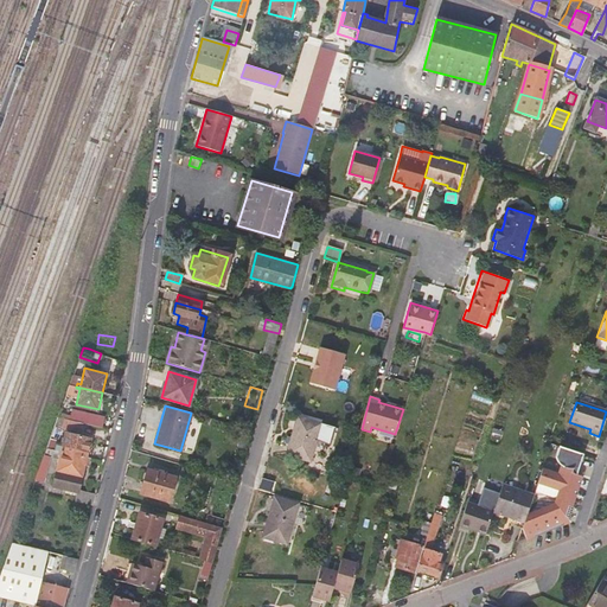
[(71,409),(69,419),(103,427),(104,416),(71,409)]
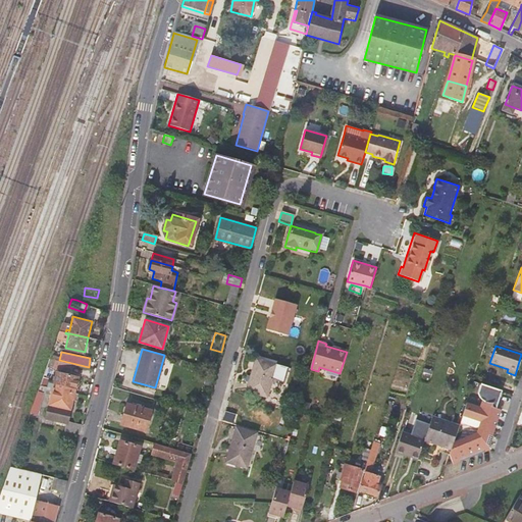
[(50,378),(56,360),(50,358),(43,377),(50,378)]
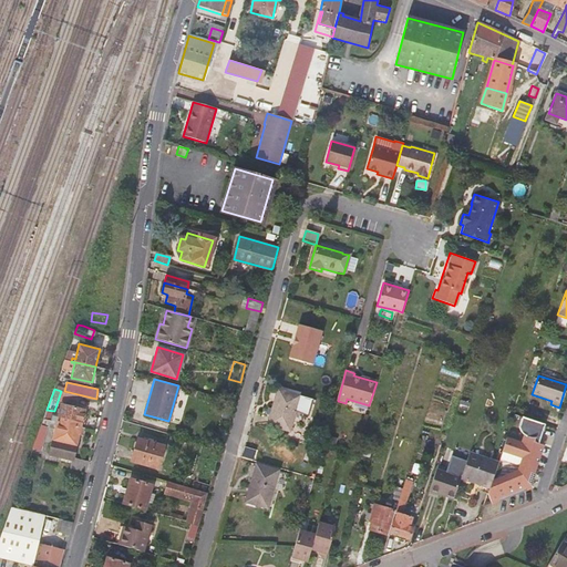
[(290,432),(300,397),(279,391),(276,403),(275,402),(268,425),(290,432)]
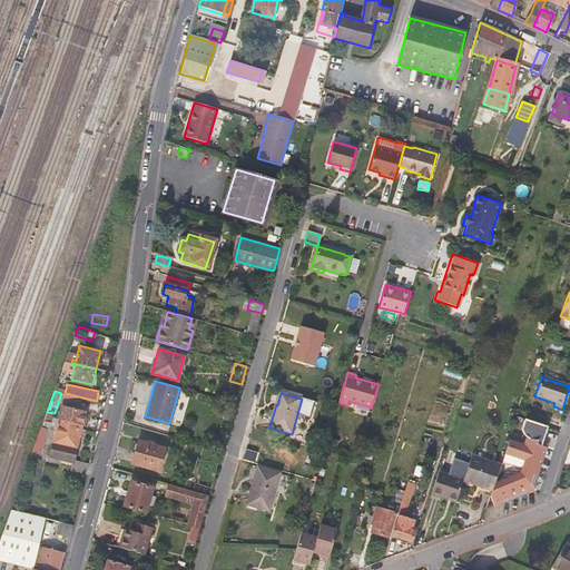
[(62,406),(58,424),(81,429),(86,411),(62,406)]
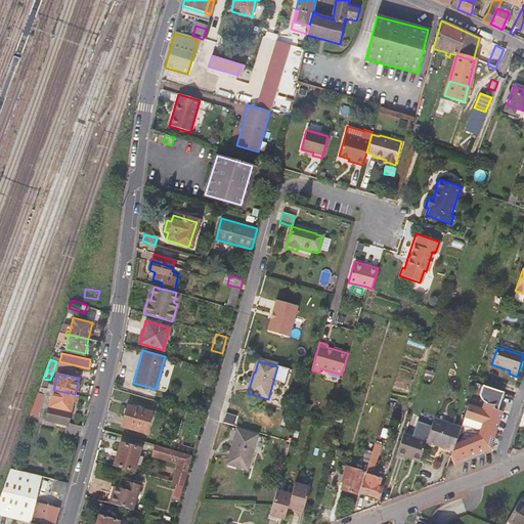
[(72,410),(75,394),(53,390),(49,389),(45,388),(40,387),(33,407),(28,422),(36,424),(38,416),(42,417),(41,420),(44,420),(43,425),(53,427),(54,420),(68,422),(69,415),(40,408),(45,395),(51,397),(49,405),(72,410)]
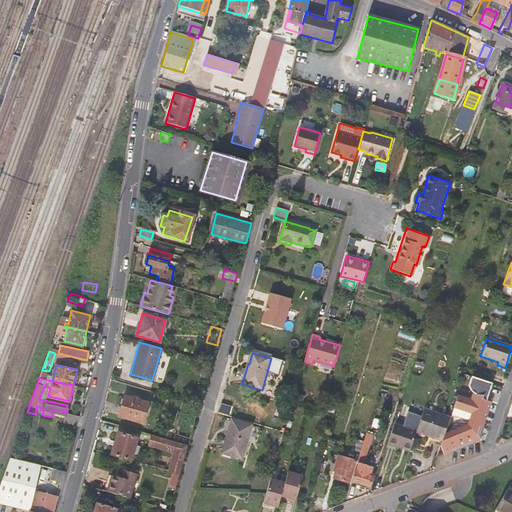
[(470,399),(456,395),(453,405),(472,411),(468,424),(443,435),(442,439),(439,445),(443,454),(480,439),(479,438),(478,436),(475,433),(478,426),(481,427),(483,419),(475,416),(481,398),(482,395),(481,395),(480,395),(480,394),(479,394),(478,394),(477,394),(476,394),(476,393),(475,393),(474,393),(474,392),(473,392),(470,399)]
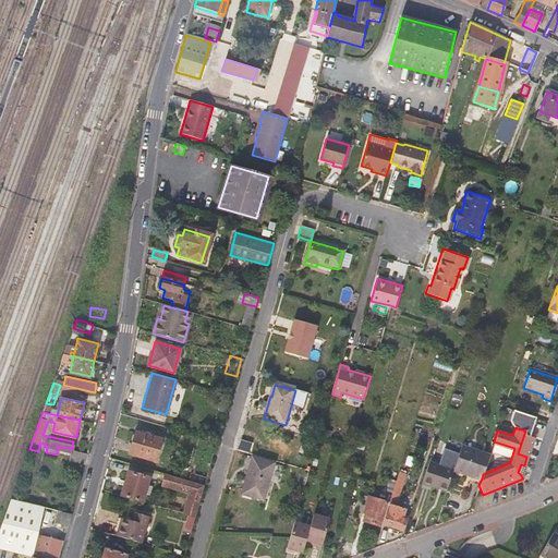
[(156,461),(162,436),(137,428),(131,453),(156,461)]
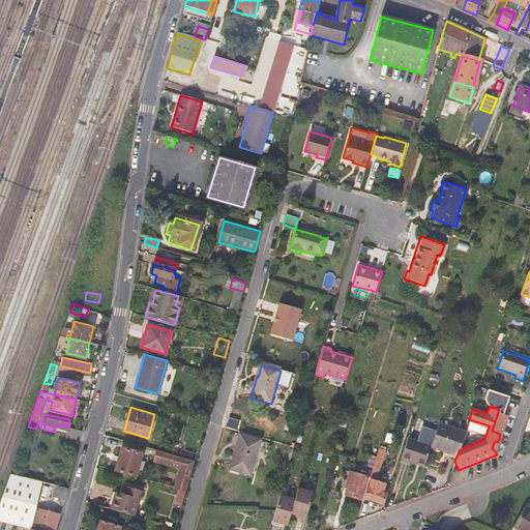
[(465,432),(437,423),(430,446),(458,454),(459,450),(465,432)]
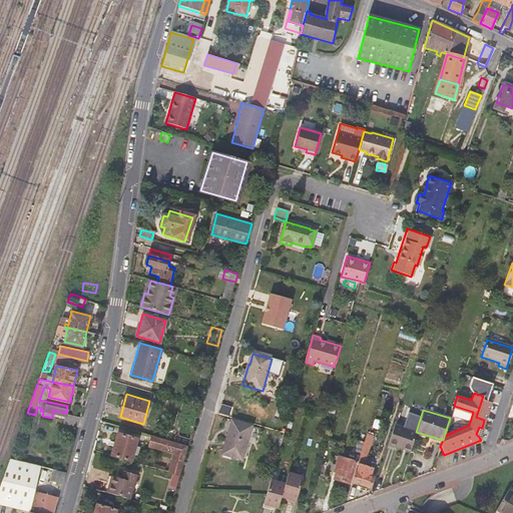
[(81,417),(66,413),(64,422),(79,426),(81,417)]
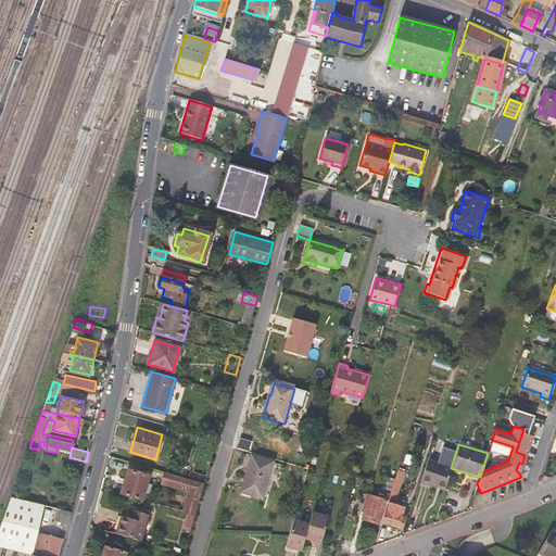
[(263,500),(274,463),(252,456),(242,493),(263,500)]
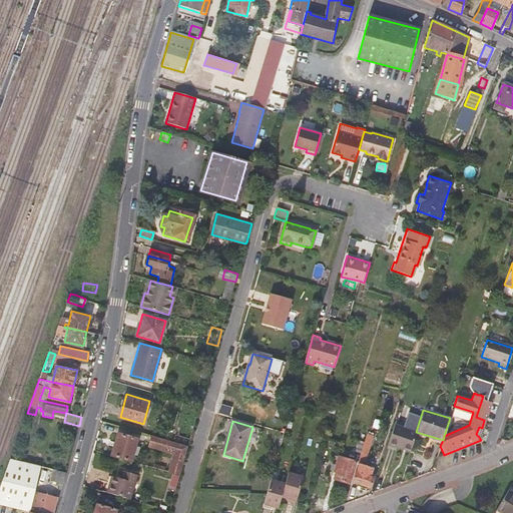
[(388,444),(409,451),(416,432),(395,425),(388,444)]
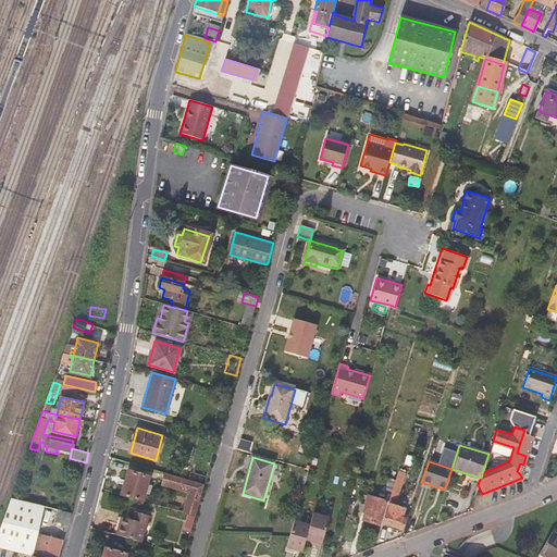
[(128,470),(121,494),(143,499),(145,490),(149,491),(150,486),(147,485),(149,477),(128,470)]
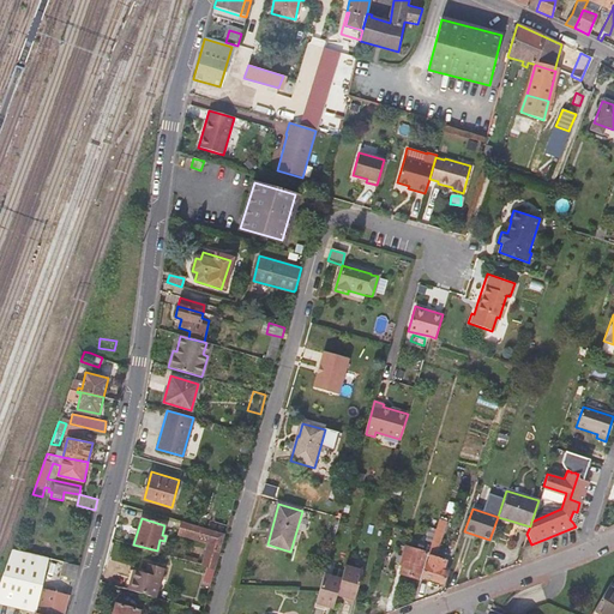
[(211,518),(208,529),(226,534),(229,523),(211,518)]
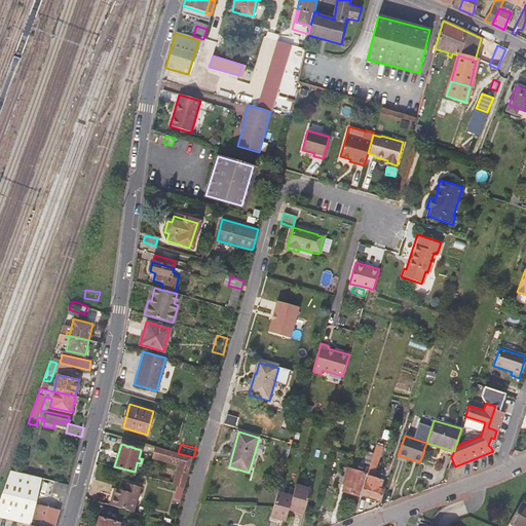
[(377,474),(382,447),(375,445),(369,473),(377,474)]
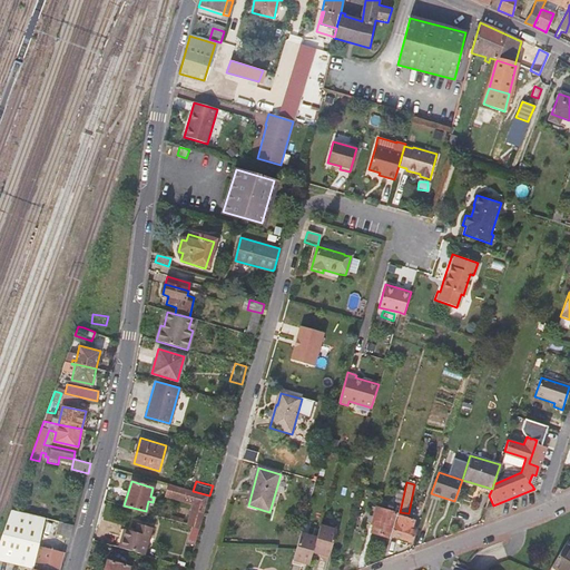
[(194,504),(189,524),(200,528),(209,495),(193,491),(169,484),(166,493),(168,495),(194,504)]
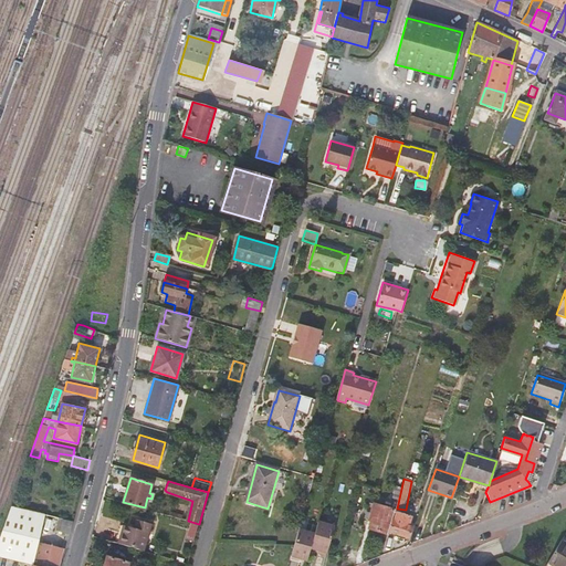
[(369,528),(387,534),(388,532),(390,522),(395,510),(374,502),(368,520),(371,520),(369,528)]
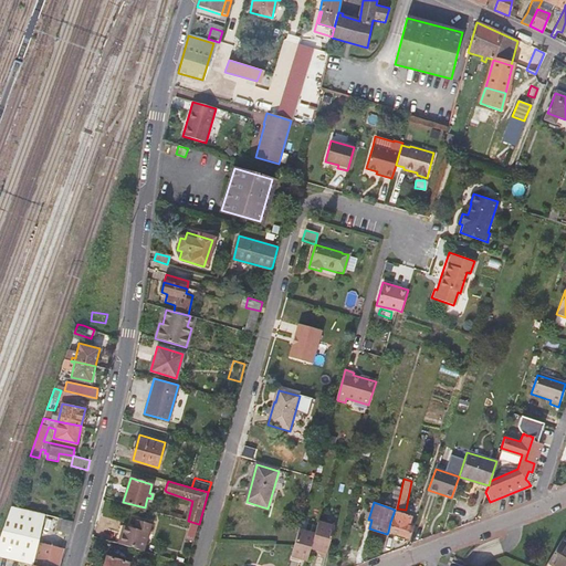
[(38,541),(41,526),(44,514),(11,507),(8,516),(0,537),(0,555),(32,563),(38,541)]
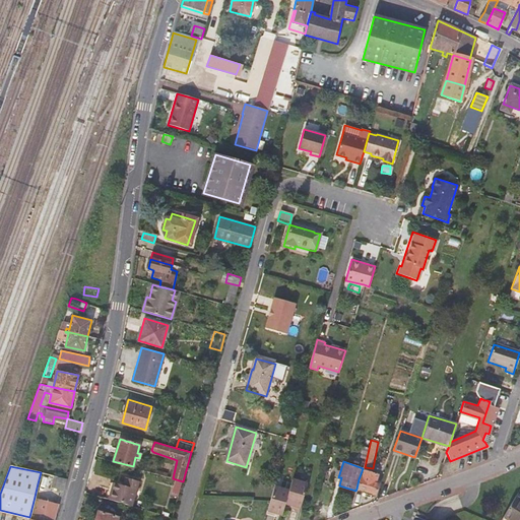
[(362,480),(359,479),(356,489),(376,494),(380,481),(378,481),(379,477),(377,476),(377,475),(365,471),(362,480)]
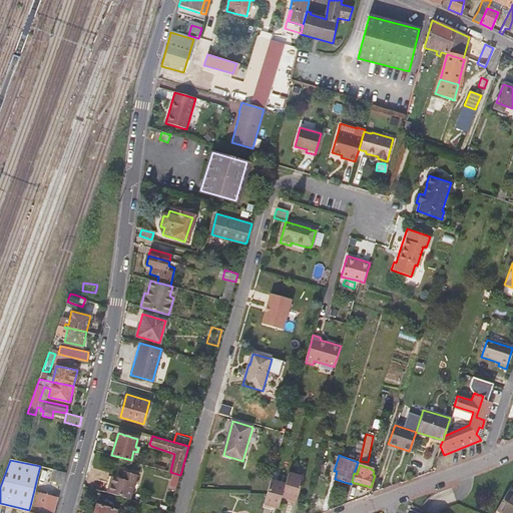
[(40,466),(37,477),(57,482),(60,470),(40,466)]
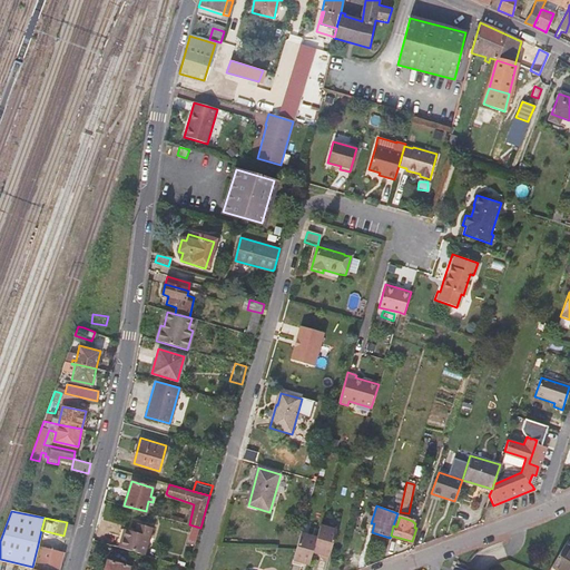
[(64,536),(71,537),(75,524),(67,522),(64,536)]
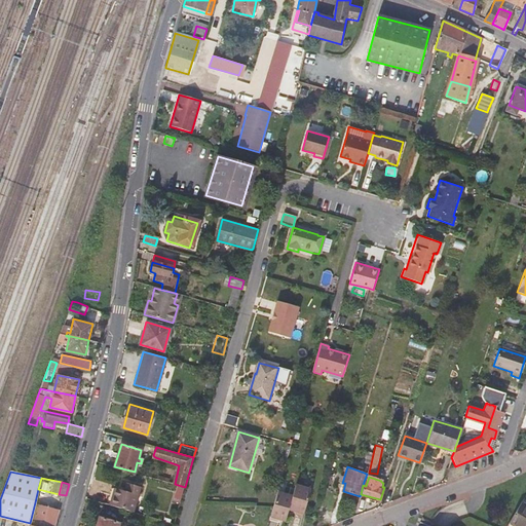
[(291,506),(304,510),(311,486),(298,482),(295,493),(280,489),(276,503),(273,514),(288,518),(291,506)]
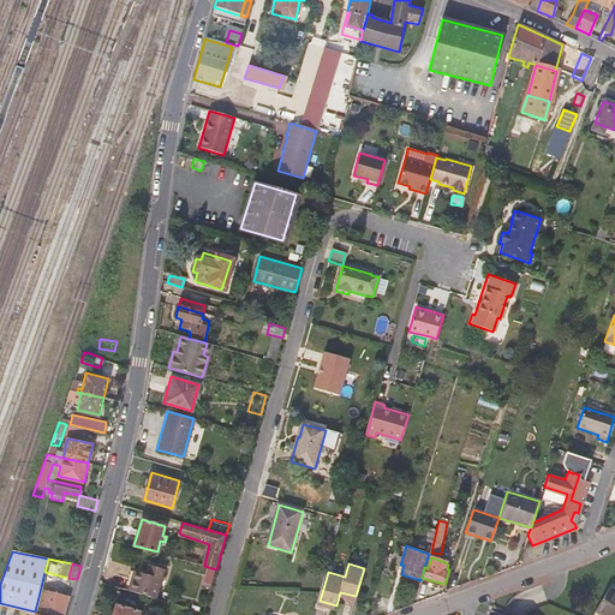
[(135,574),(130,591),(159,599),(167,571),(155,567),(151,579),(147,578),(135,574)]
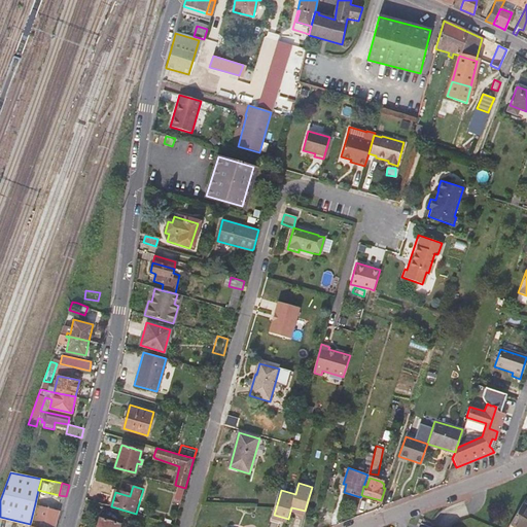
[(511,526),(526,526),(526,502),(511,526)]
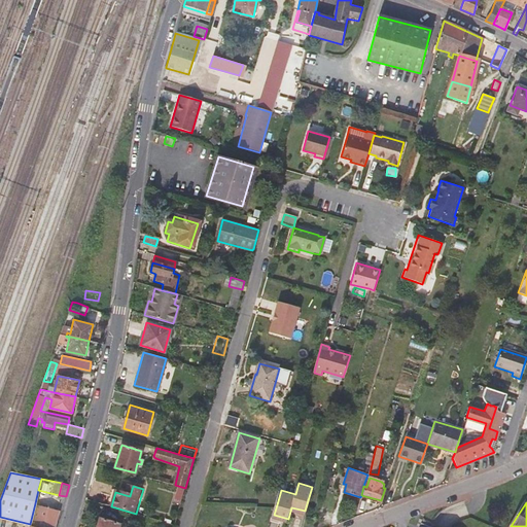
[(35,503),(30,524),(34,525),(44,526),(55,526),(57,521),(60,510),(35,503)]
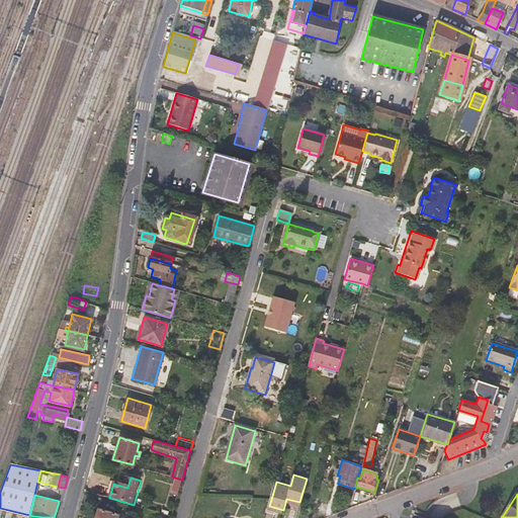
[(98,509),(95,517),(116,517),(118,515),(98,509)]
